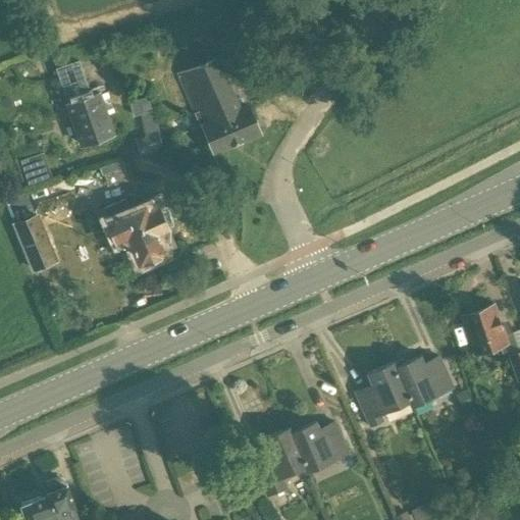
[(220,58),(180,75),(201,124),(203,123),(216,155),(263,135),(250,105),(242,108),(220,58)]
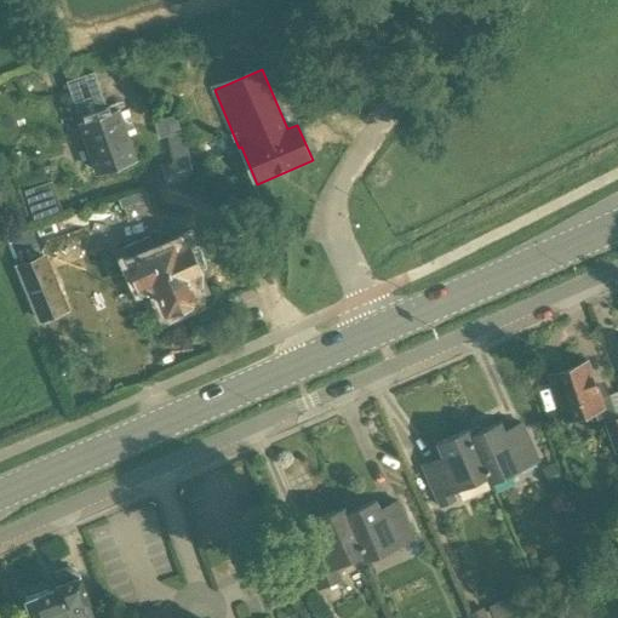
[(137,161),(120,112),(112,115),(98,75),(75,83),(89,122),(83,124),(99,173),(137,161)]
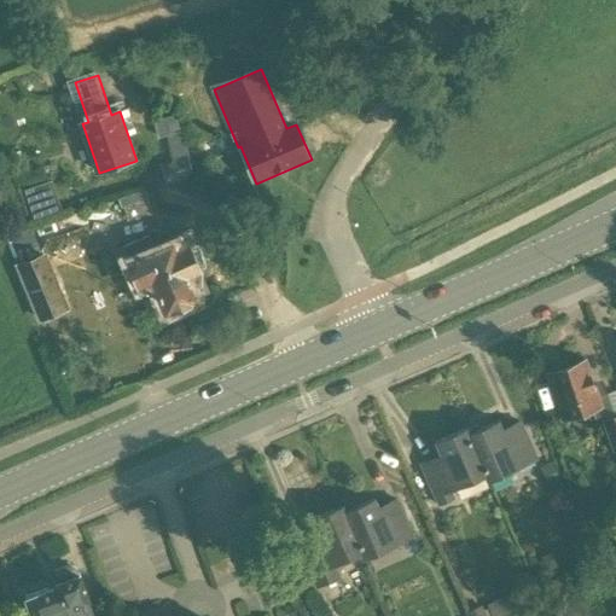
[(182,133),(175,111),(155,117),(162,140),(174,137),(181,160),(192,156),(184,133),(182,133)]
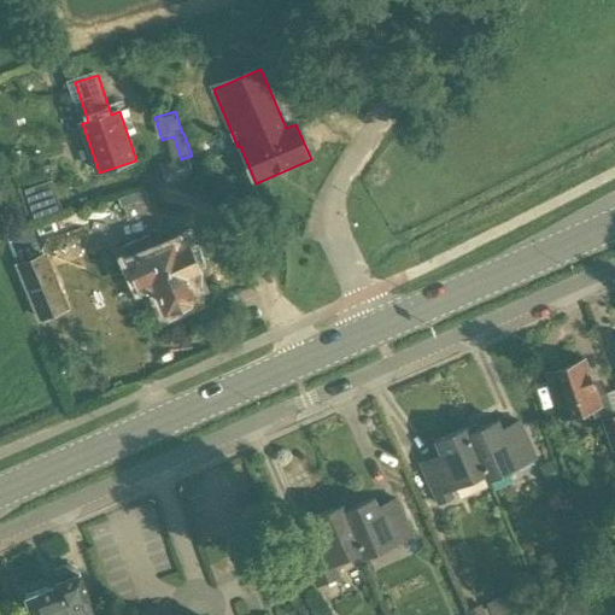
[(162,168),(168,186),(192,177),(186,160),(162,168)]
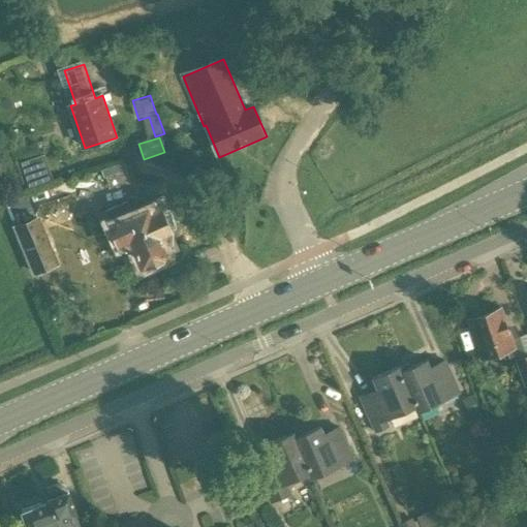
[(133,246),(143,267),(172,255),(171,253),(179,249),(162,210),(153,213),(150,207),(134,214),(129,202),(106,212),(112,224),(119,243),(129,239),(132,246),(133,246)]
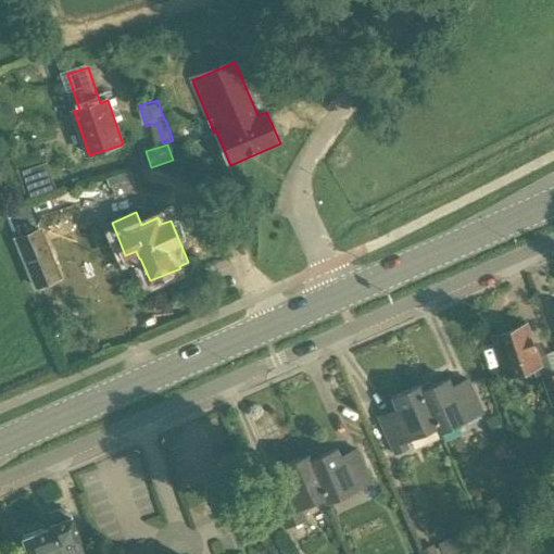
[(41,231),(17,241),(37,289),(61,279),(41,231)]
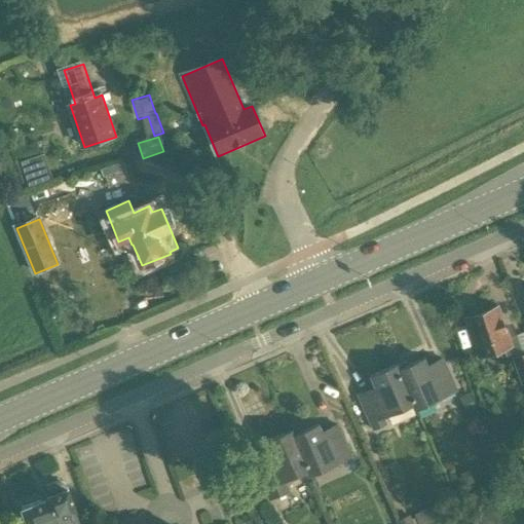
[(483,357),(512,347),(498,308),(470,319),(483,357)]
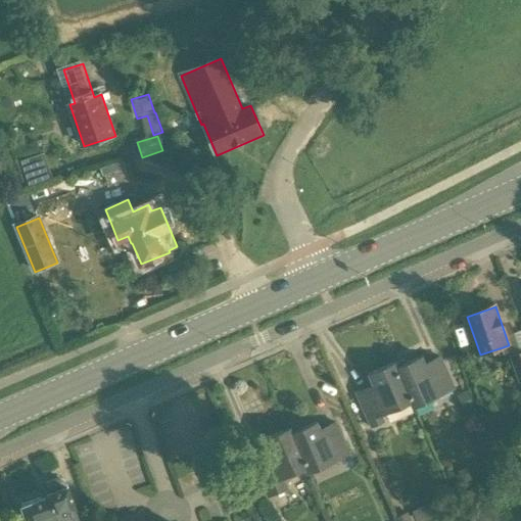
[(520,353),(512,357),(520,380),(520,353)]
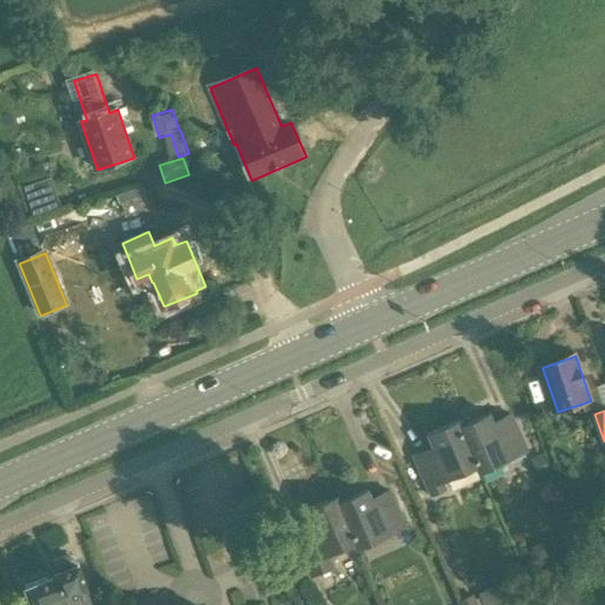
[(458,424),(478,469),(481,475),(529,453),(513,416),(495,425),(491,416),(463,428),(460,422),(458,424)]
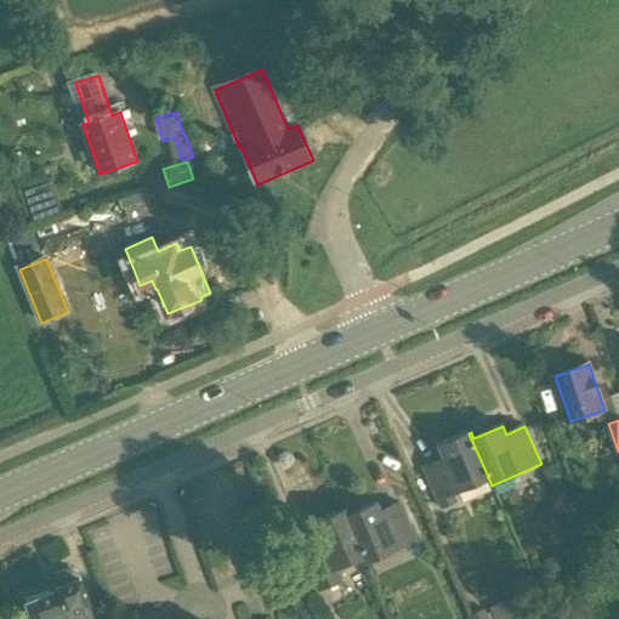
[(489,480),(469,433),(439,447),(448,465),(427,475),(443,510),(458,504),(454,495),(489,480)]
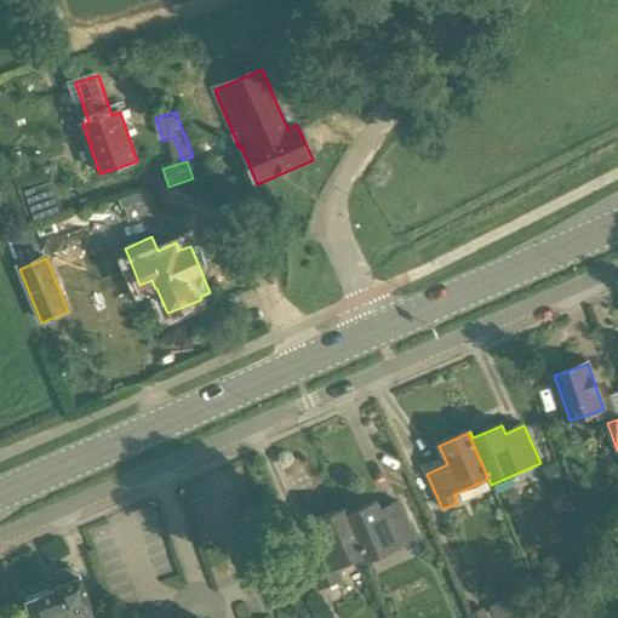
[(343,511),(364,556),(366,562),(416,541),(400,504),(382,511),(377,503),(348,515),(345,510),(343,511)]
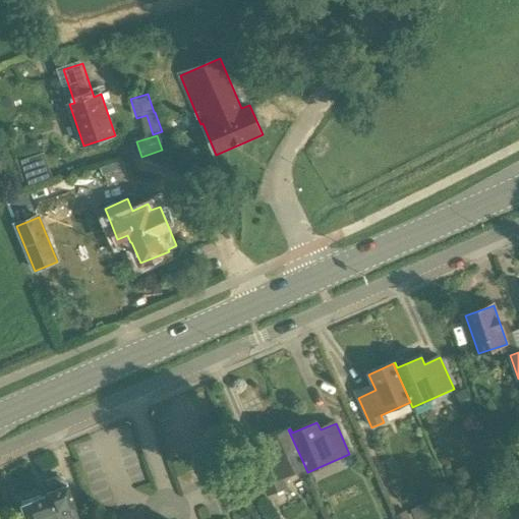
[(305,467),(288,429),(264,440),(271,455),(253,463),(268,497),(287,488),(282,477),(305,467)]
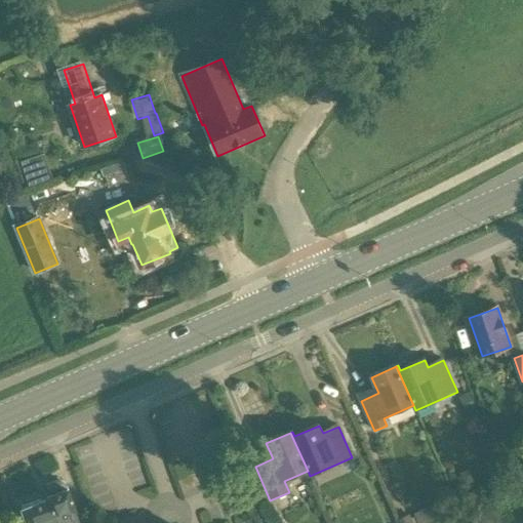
[(48,497),(40,500),(49,522),(81,522),(76,510),(78,510),(67,481),(61,479),(47,485),(45,489),(48,497)]
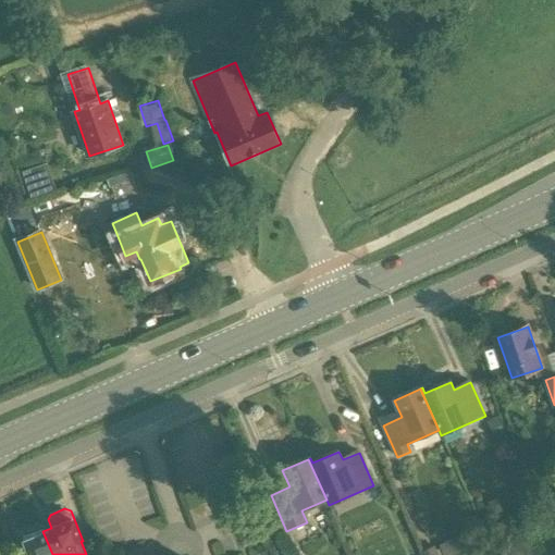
[(52,554),(42,531),(22,541),(27,554),(52,554)]
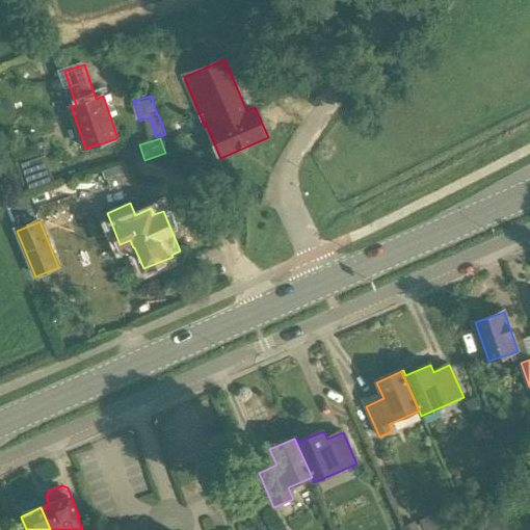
[(421,522),(424,529),(438,529),(441,528),(435,517),(421,522)]
